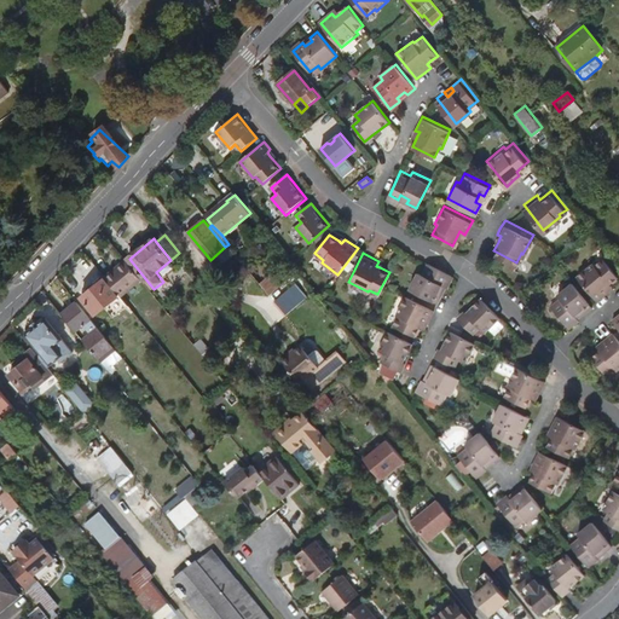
[(612,279),(618,273),(618,271),(605,254),(596,260),(595,259),(579,272),(599,296),(605,293),(612,287),(608,283),(612,279)]
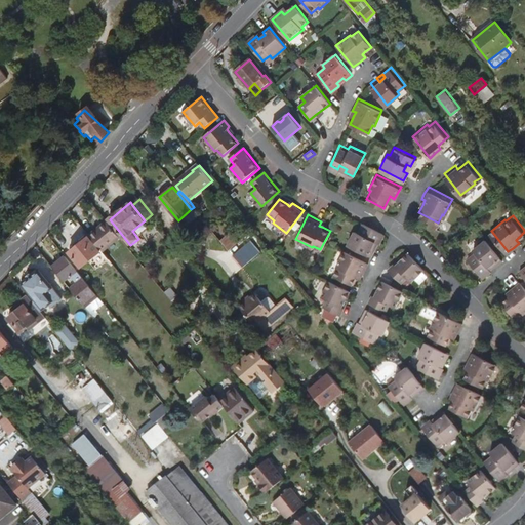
[(103,251),(120,237),(107,220),(89,235),(103,251)]
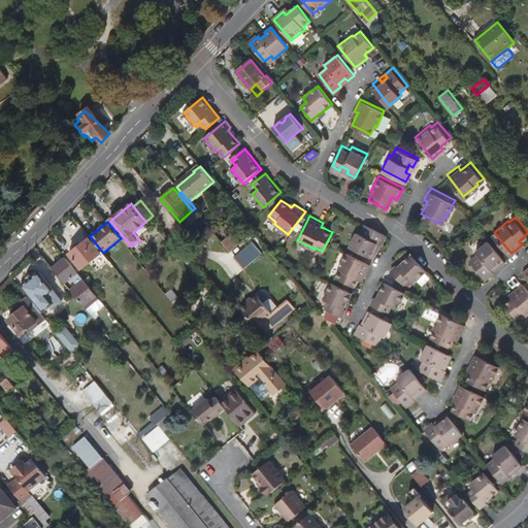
[(374,250),(377,242),(382,244),(384,241),(387,234),(367,224),(362,233),(358,231),(351,246),(374,259),(378,252),(374,250)]
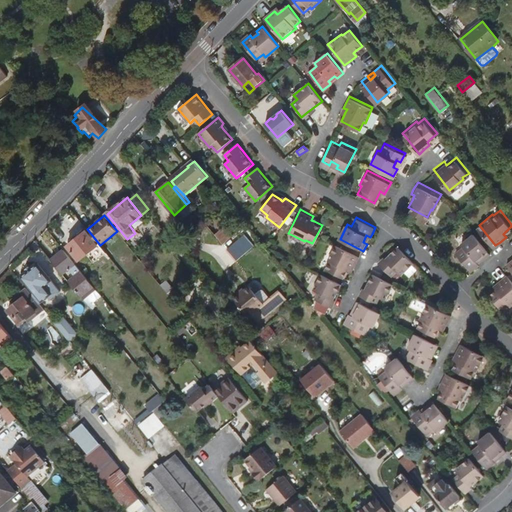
[(226,225),(215,234),(223,243),(234,234),(226,225)]
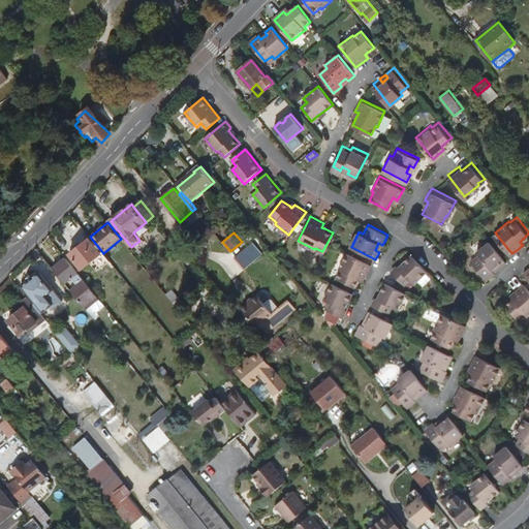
[(89,263),(101,253),(89,239),(70,254),(82,269),(89,263)]
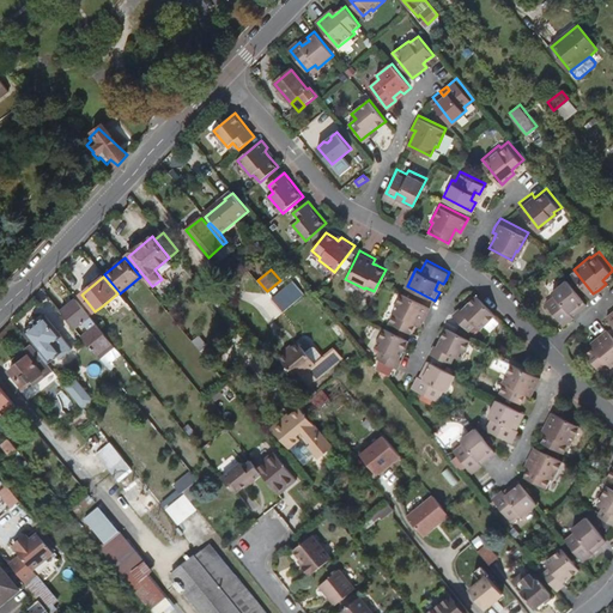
[(587,299),(569,278),(554,290),(557,292),(546,301),(562,321),(563,322),(571,316),(574,314),(570,310),(578,304),(581,308),(589,302),(587,299)]
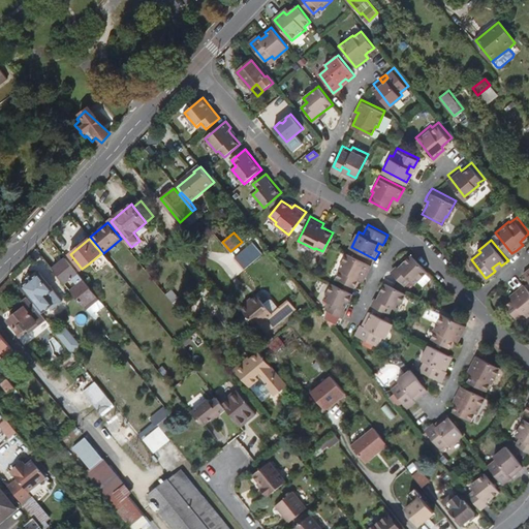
[(254,241),(235,256),(245,269),(265,253),(254,241)]
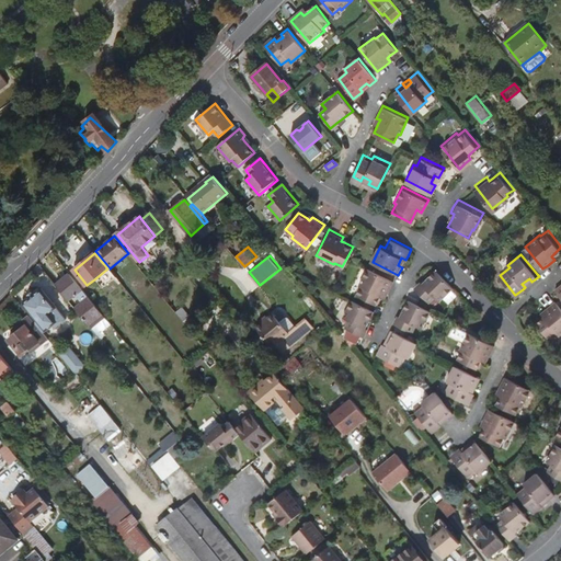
[(389,294),(396,279),(370,267),(362,285),(364,286),(359,295),(379,304),(380,301),(384,295),(385,292),(389,294)]
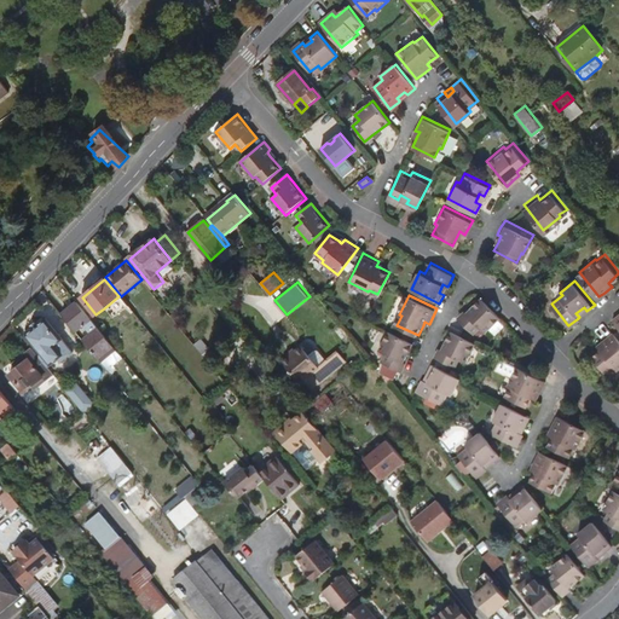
[(127,308),(119,296),(104,308),(114,319),(127,308)]
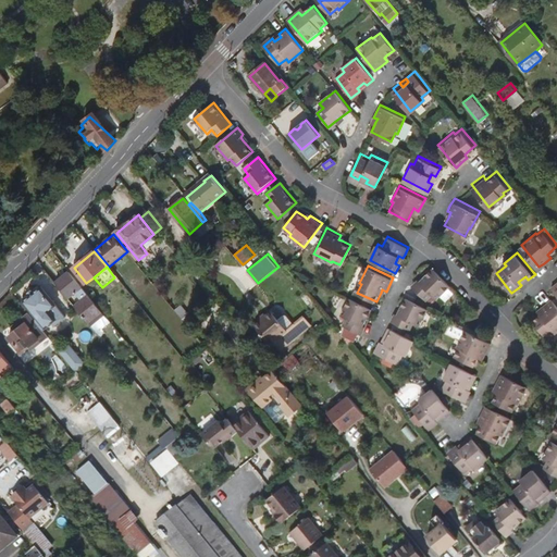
[(437,297),(448,285),(444,279),(434,269),(432,267),(423,275),(419,280),(412,286),(425,299),(432,293),(437,297)]
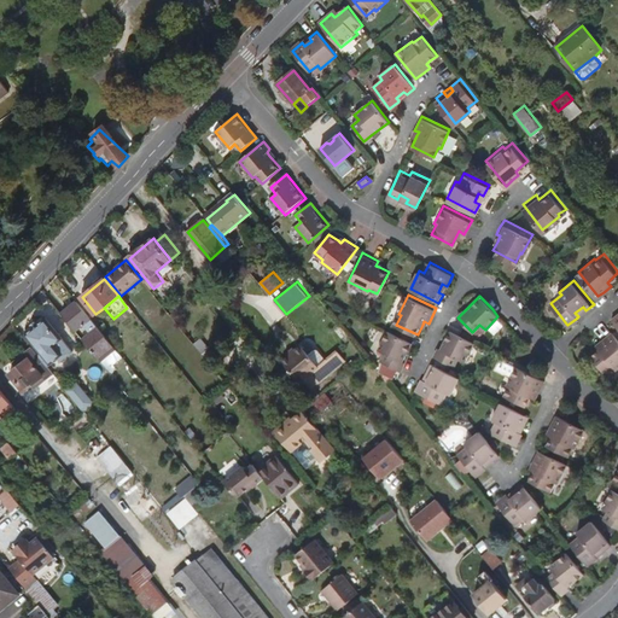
[(98,359),(114,345),(77,301),(62,314),(76,331),(86,322),(93,332),(83,340),(98,359)]
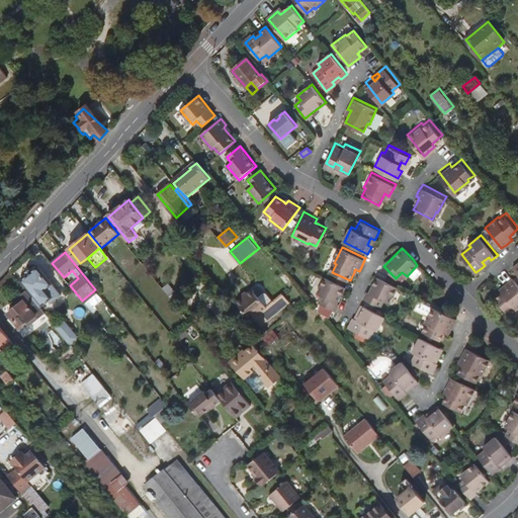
[(485,265),(491,260),(489,257),(482,262),(485,265)]
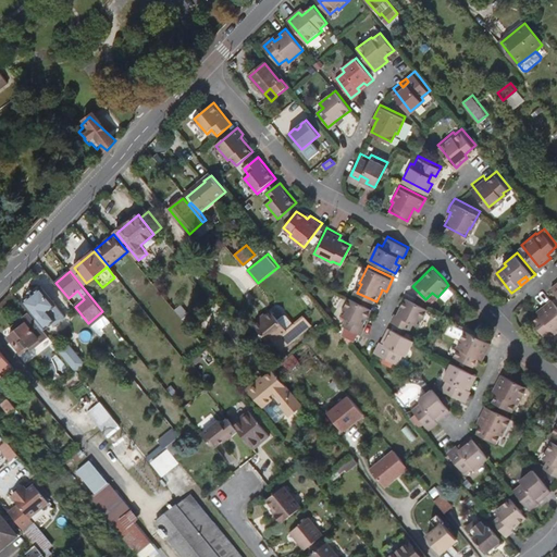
[(412,286),(419,280),(417,277),(410,284),(412,286)]
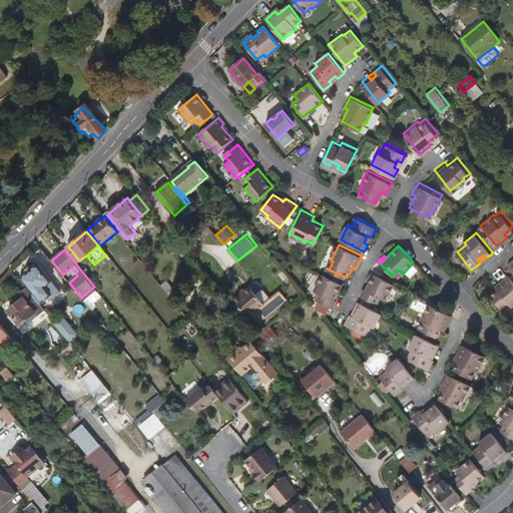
[(61,292),(39,265),(22,278),(30,287),(34,292),(31,294),(41,305),(53,295),(54,297),(61,292)]
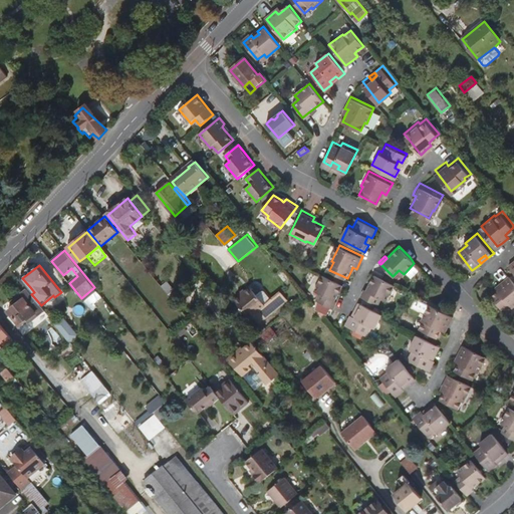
[(335,296),(341,283),(320,273),(313,289),(319,291),(315,298),(318,300),(329,305),(330,306),(333,299),(335,296)]
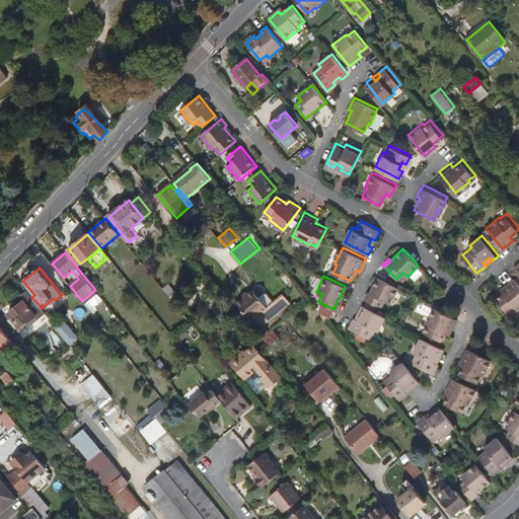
[(389,302),(397,287),(377,277),(368,295),(366,299),(381,306),(384,300),(389,302)]
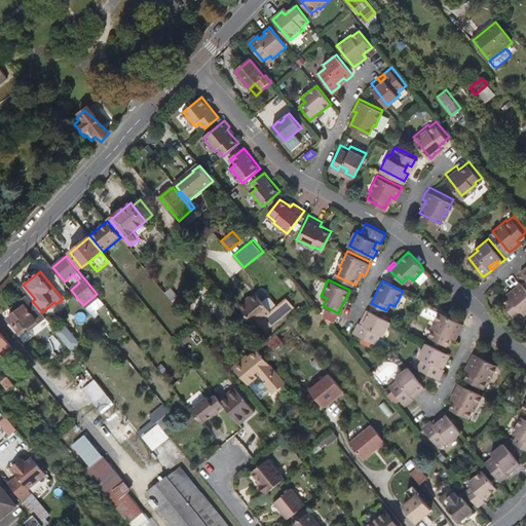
[(525,313),(525,312),(525,285),(522,280),(511,290),(514,294),(511,296),(504,301),(517,317),(524,312),(525,313)]
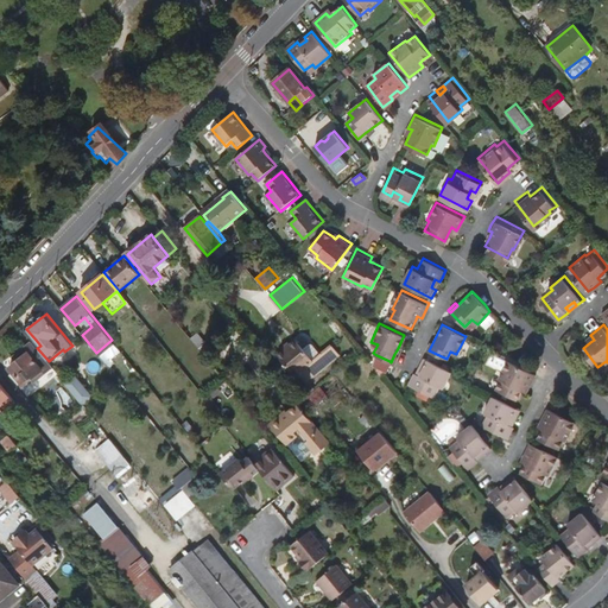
[(310,344),(304,336),(298,341),(315,361),(318,361),(322,359),(310,344)]
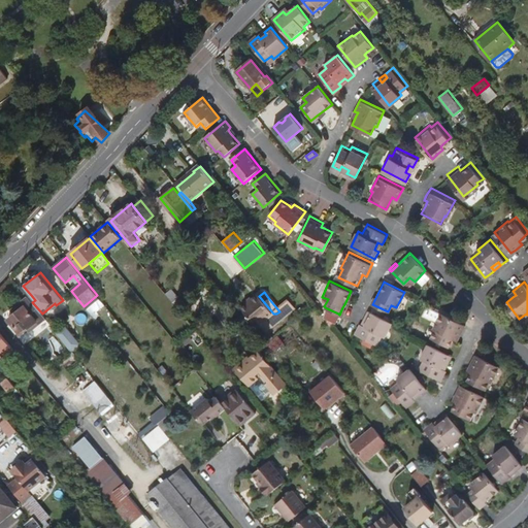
[(273,314),(259,296),(258,295),(254,299),(248,304),(242,308),(258,326),(273,314)]
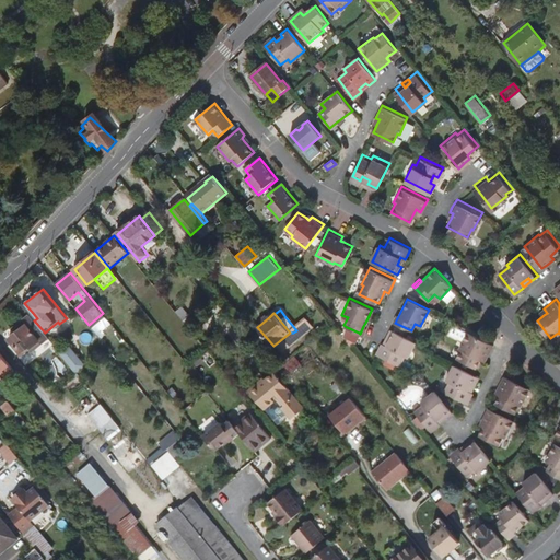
[(49,339),(45,333),(34,321),(30,315),(15,328),(18,331),(10,339),(22,354),(27,350),(38,341),(41,345),(49,339)]
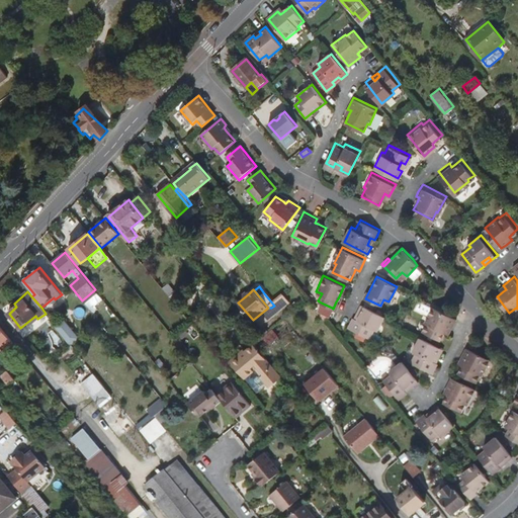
[(275,301),(268,293),(264,293),(274,306),(275,305),(275,301)]
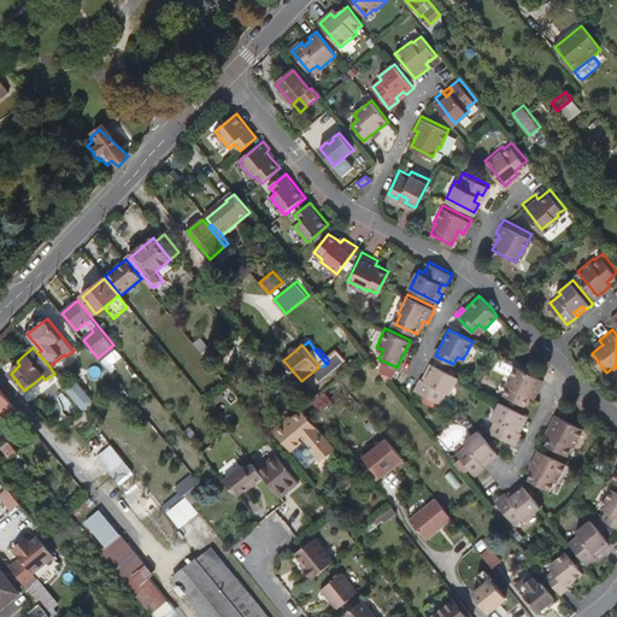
[(391,375),(395,366),(382,360),(378,368),(391,375)]
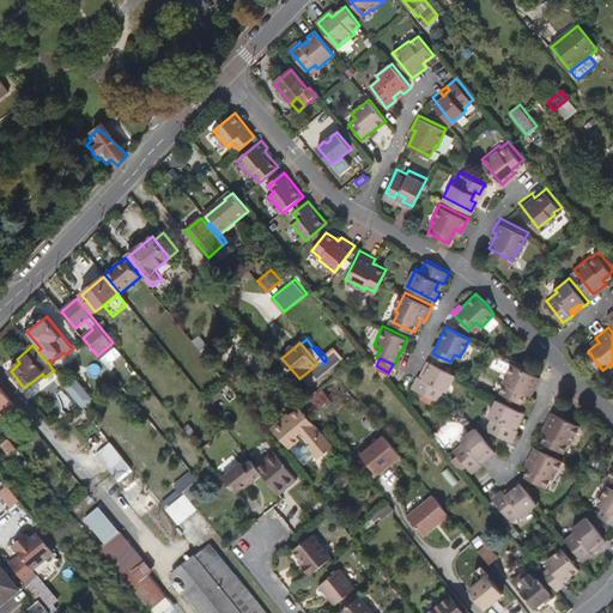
[(447,392),(455,375),(428,359),(423,369),(428,370),(423,380),(419,377),(418,378),(413,388),(425,394),(435,399),(437,400),(442,390),(447,392)]
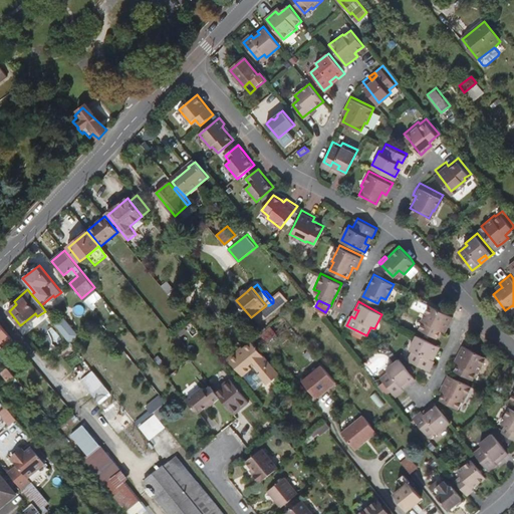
[(448,329),(454,317),(431,305),(423,321),(424,322),(422,328),(439,337),(443,331),(445,327),(448,329)]
